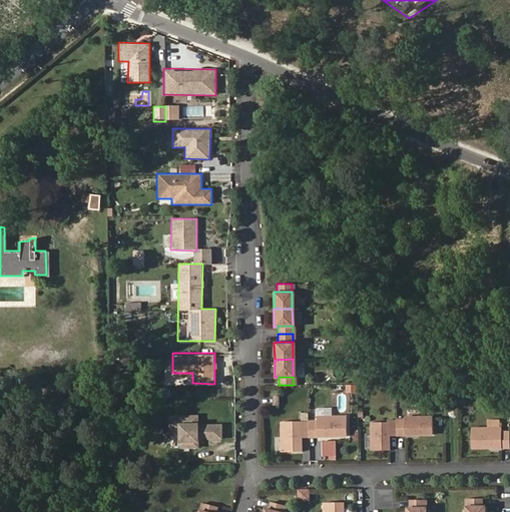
[(199,413),(167,413),(167,435),(178,435),(178,447),(199,447),(199,413)]
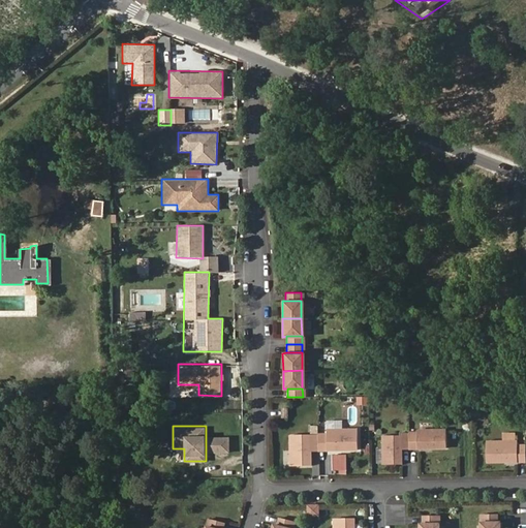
[(356,448),(354,429),(325,430),(325,434),(325,449),(325,451),(336,451),(336,449),(356,448)]
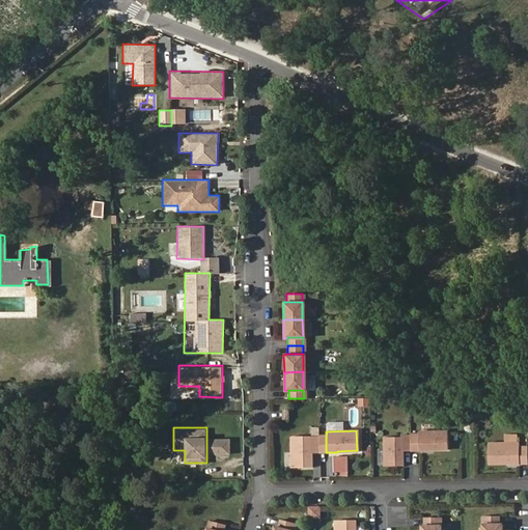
[(445,449),(445,430),(417,431),(417,434),(417,449),(417,450),(428,450),(428,449),(445,449)]
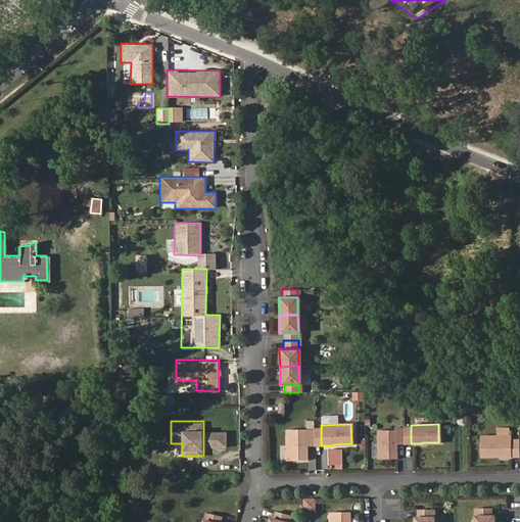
[(403,442),(403,427),(393,427),(393,430),(394,430),(394,442),(403,442)]
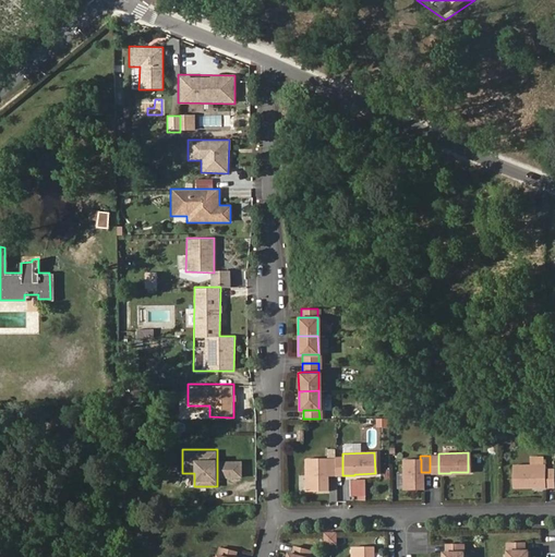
[(438,472),(438,456),(430,456),(430,472),(438,472)]
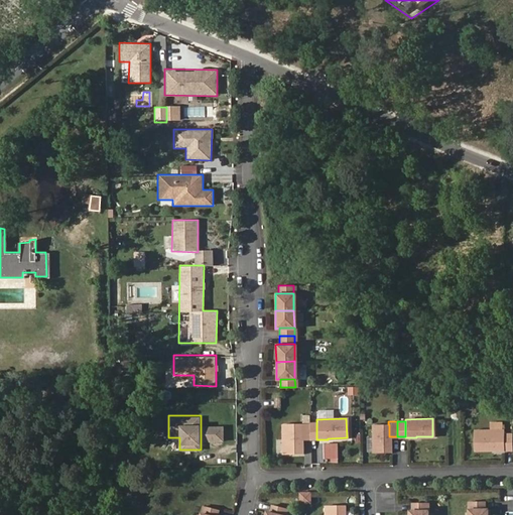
[(300,438),(300,423),(281,423),(281,454),(301,454),(301,442),(300,442),(300,438)]
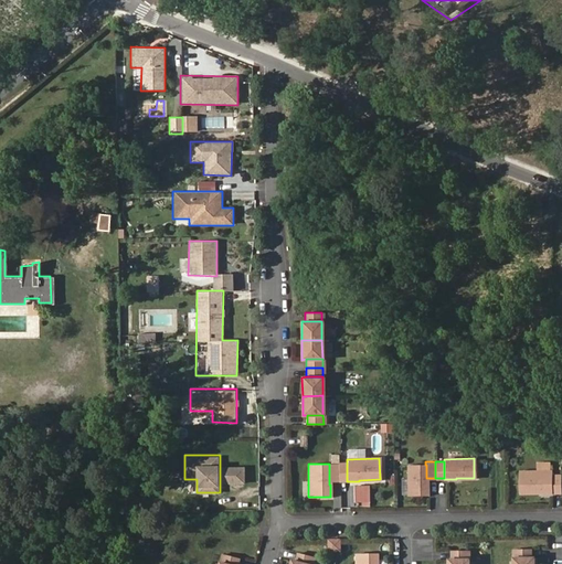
[(338,480),(338,464),(329,464),(329,480),(338,480)]
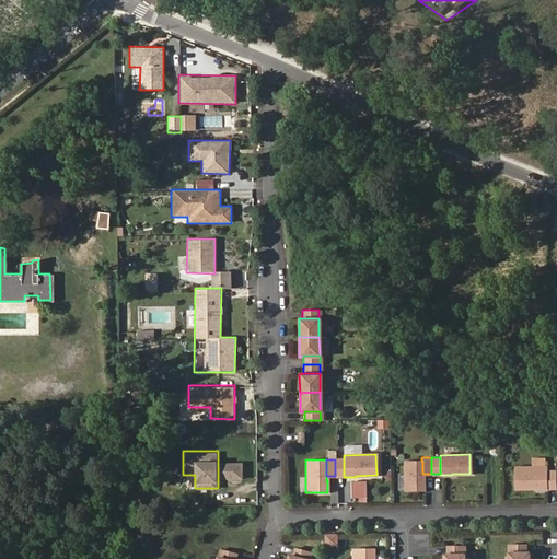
[(344,476),(344,459),(335,459),(335,476),(344,476)]
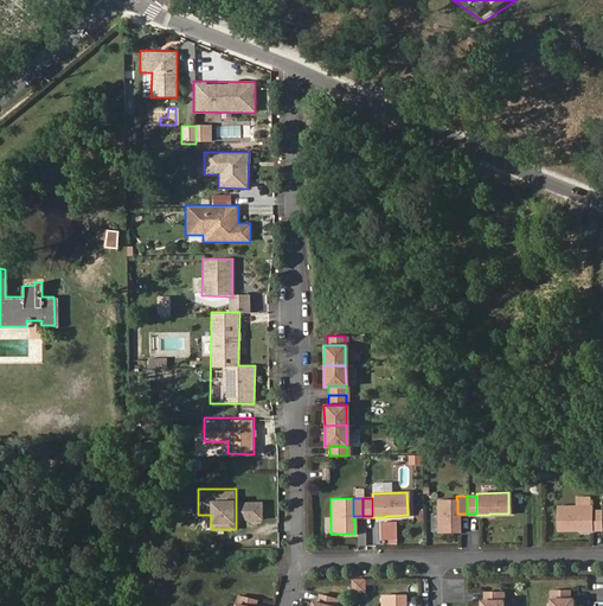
[(237,499),(237,518),(262,520),(262,499),(237,499)]
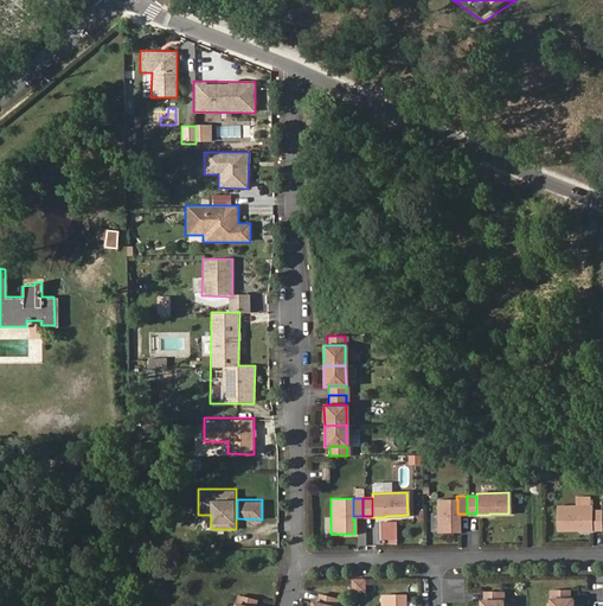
[(457,514),(457,499),(456,499),(436,499),(437,533),(459,531),(459,520),(457,520),(457,514)]
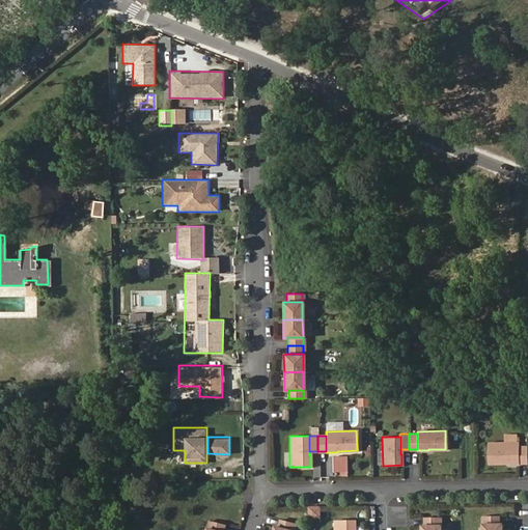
[(517,447),(517,443),(485,443),(487,463),(505,463),(505,464),(517,464),(517,463),(517,447)]
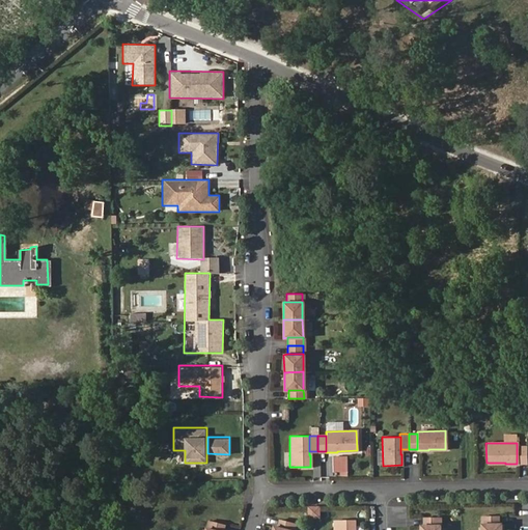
[(525,463),(525,447),(517,447),(517,463),(525,463)]
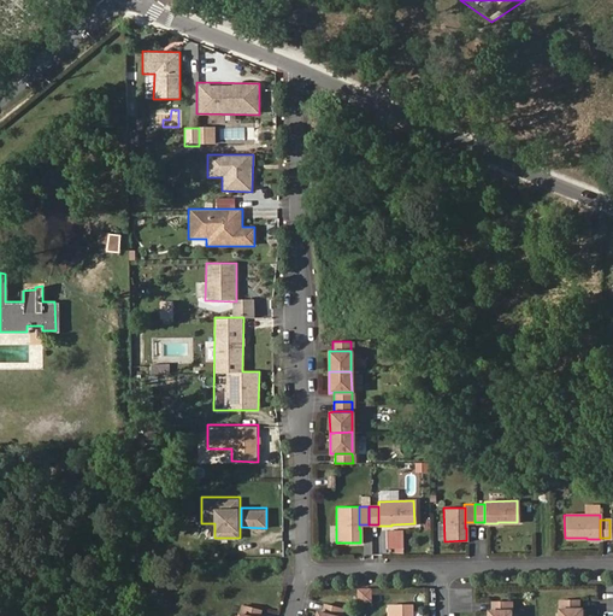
[(470,555),(482,555),(482,540),(470,540),(470,555)]
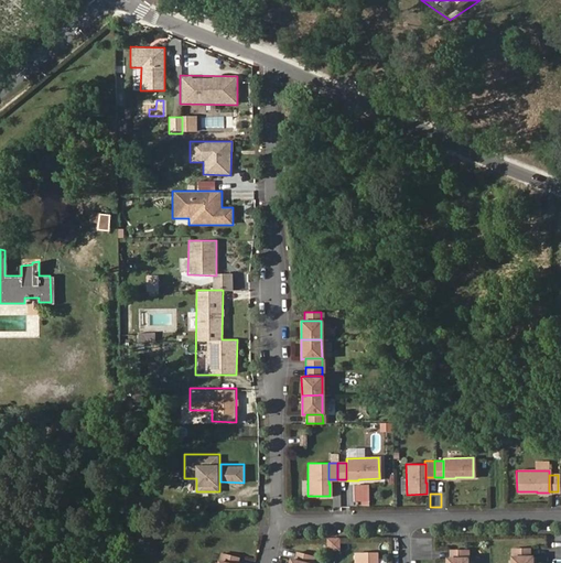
[(326,537),(326,547),(332,547),(336,547),(336,537),(326,537)]
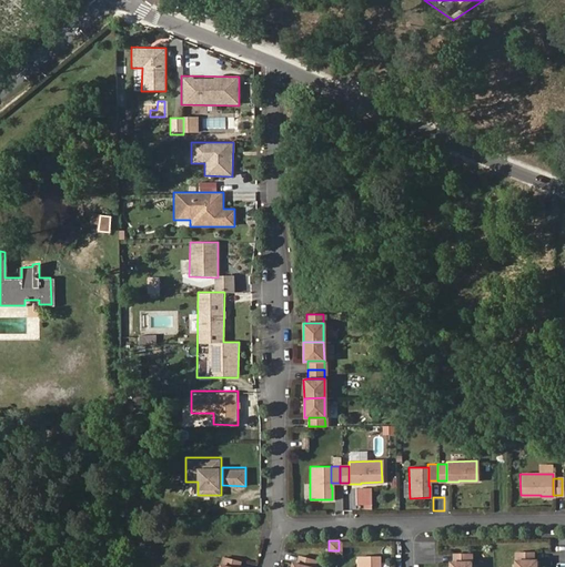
[(531,560),(531,552),(514,552),(514,560),(531,560)]
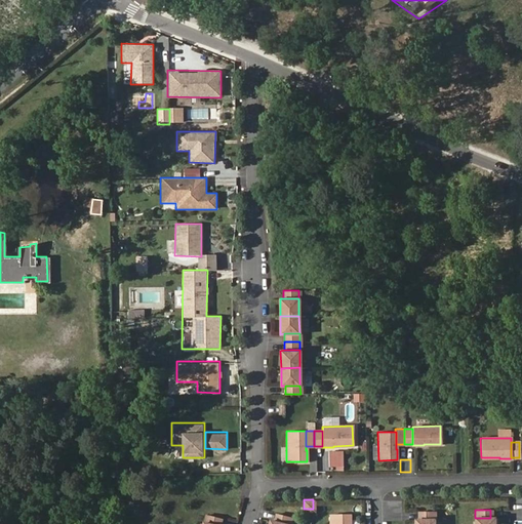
[(434,519),(433,511),(417,512),(418,519),(434,519)]
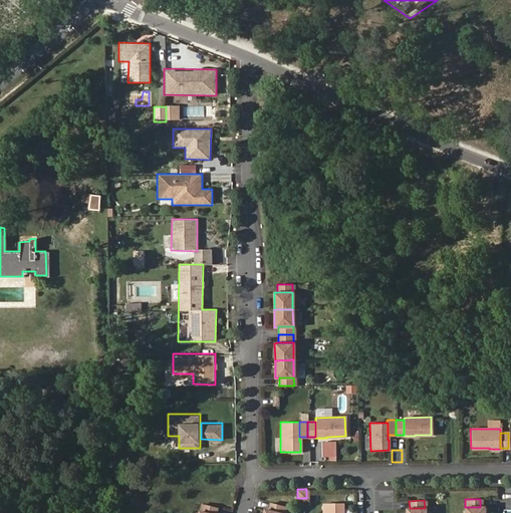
[(279,512),(282,512),(284,506),(269,502),(267,510),(279,512)]
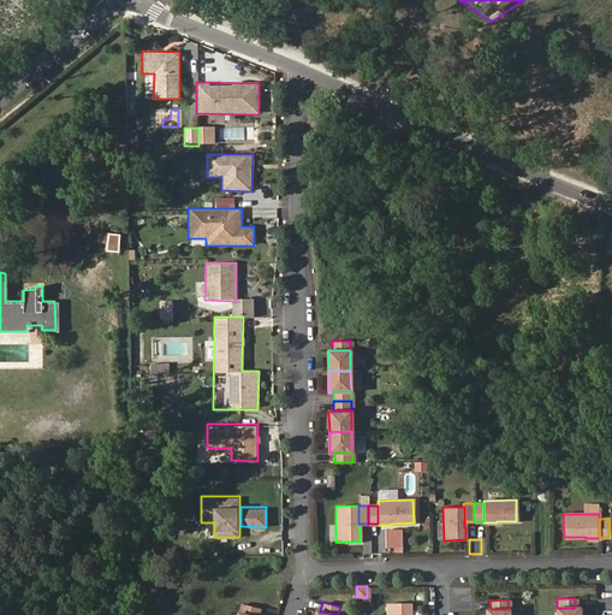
[(248,614),(255,614),(257,608),(241,603),(238,613),(248,614)]
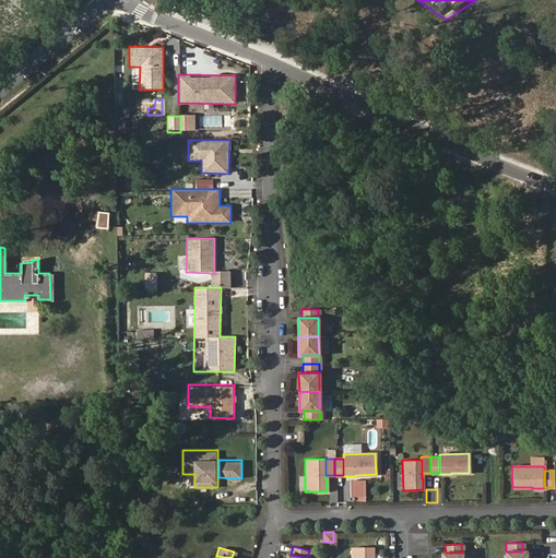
[(371,557),(371,547),(351,547),(350,557),(371,557)]
